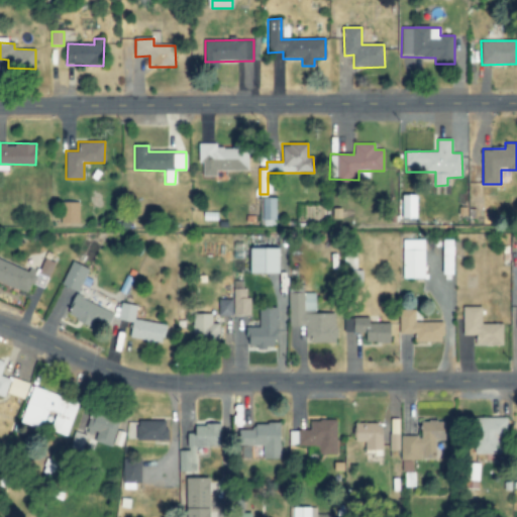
[(217,171),(248,170),(248,145),(199,146),(199,164),(203,164),(203,177),(217,176),(217,171)]
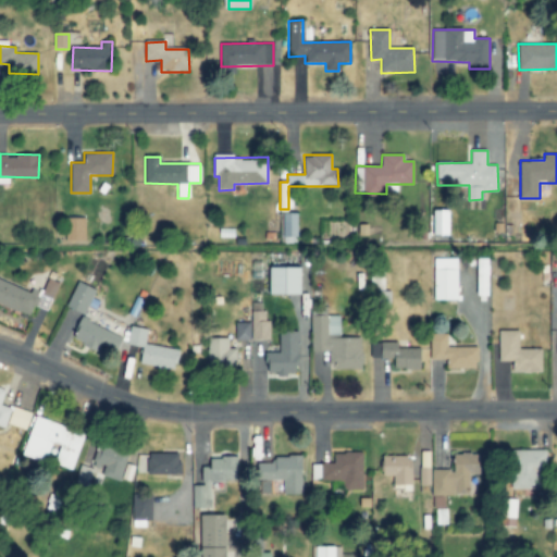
[(434,234),(449,235),(450,210),(435,209),(434,234)]
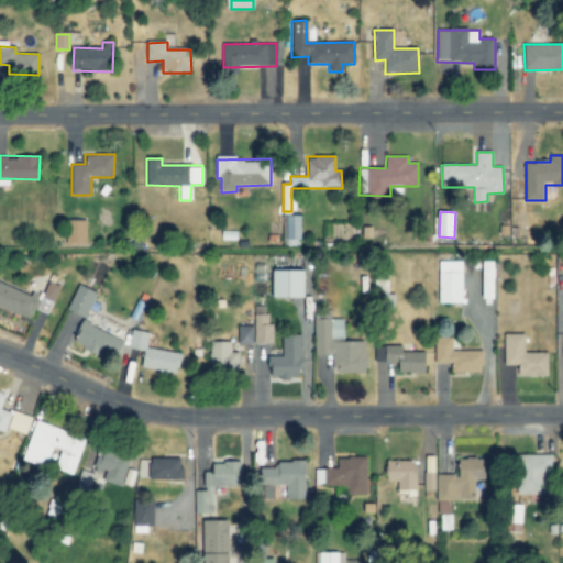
[(300,214),(283,214),(284,245),(301,245),(300,214)]
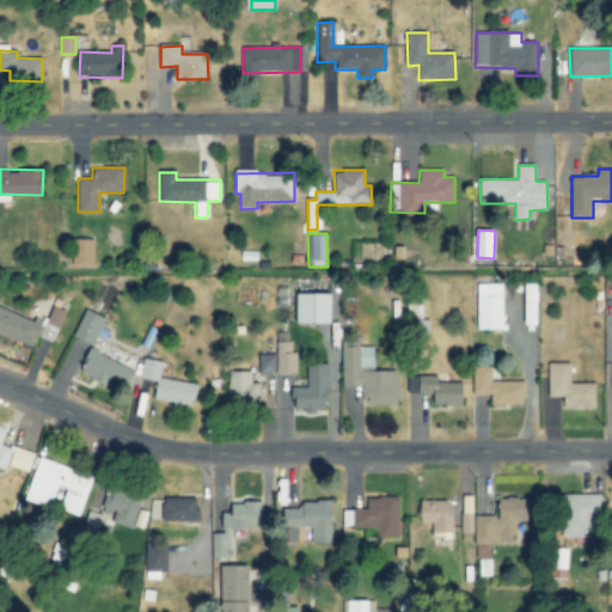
[(93,239),(73,239),(73,264),(95,264),(93,239)]
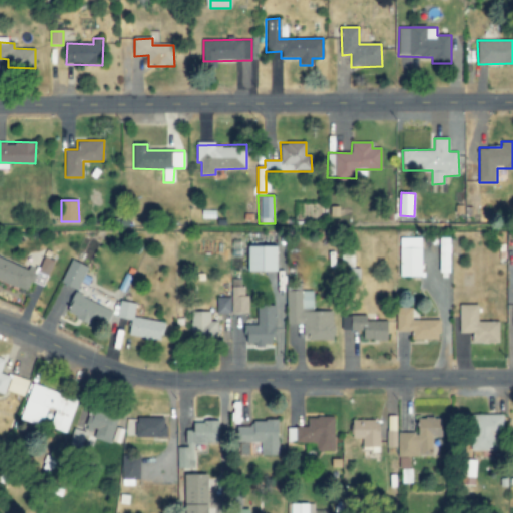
[(401,277),(422,277),(422,237),(400,237),(401,277)]
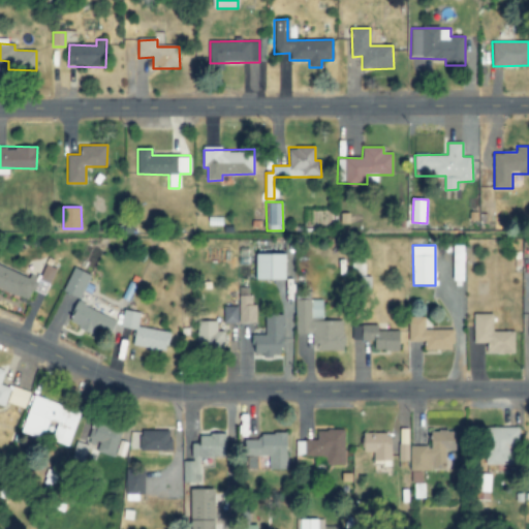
[(286,279),(286,253),(257,253),(257,279),(286,279)]
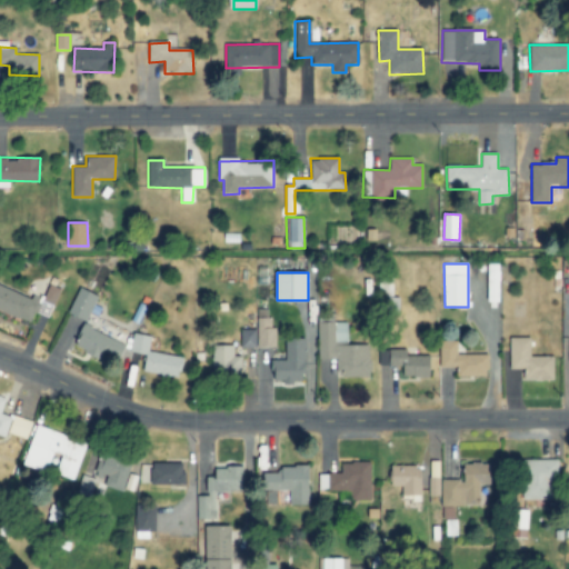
[(0,309),(32,322),(40,300),(0,285),(0,309)]
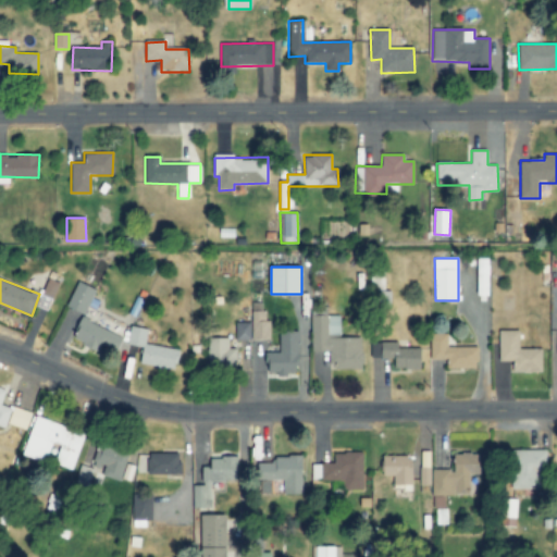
[(53,298),(59,282),(48,279),(42,295),(53,298)]
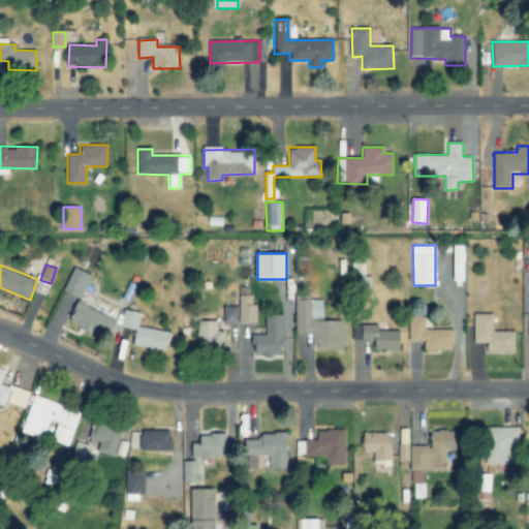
[(80,299),(91,275),(73,267),(62,290),(80,299)]
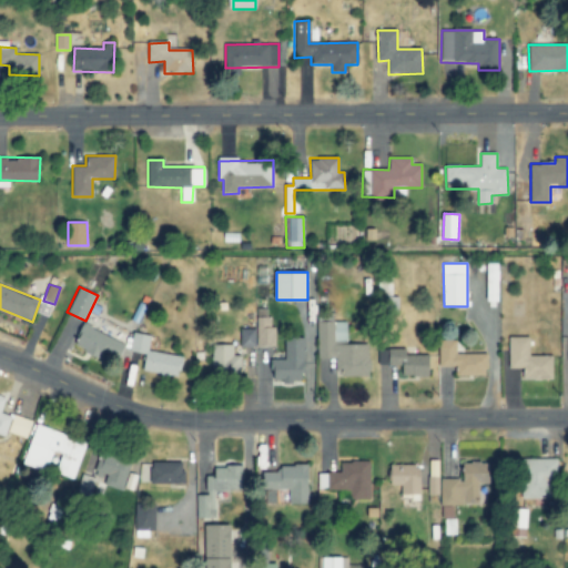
[(256,346),(275,345),(274,325),(269,325),(269,310),(256,310),(256,346)]
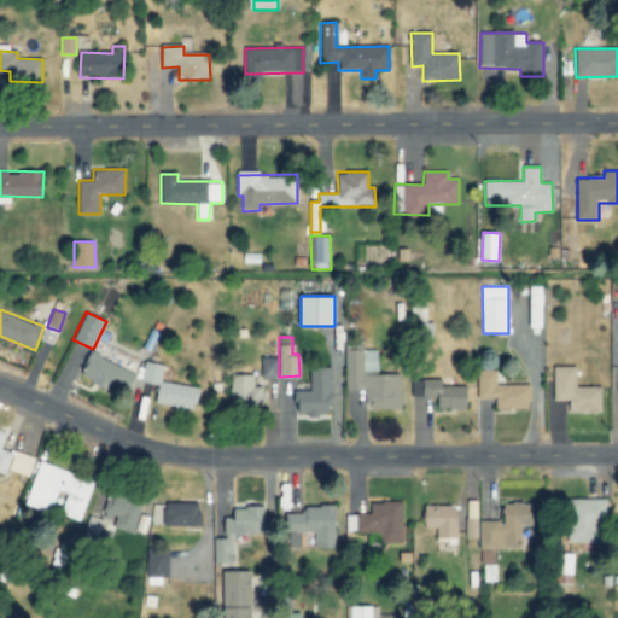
[(344,350),(345,390),(366,390),(366,409),(401,409),(401,373),(377,374),(377,349),(344,350)]
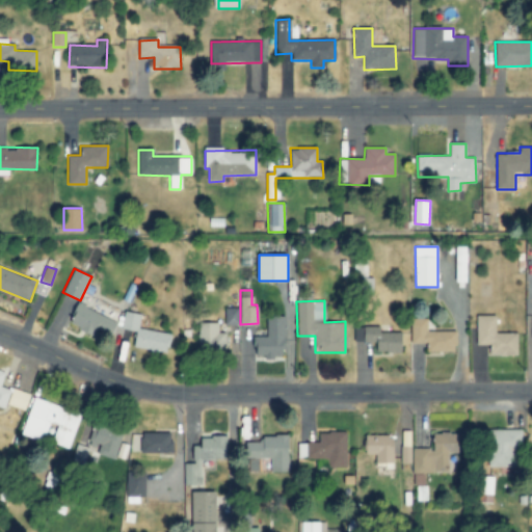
[(106,333),(112,319),(78,303),(69,323),(95,336),(98,328),(106,333)]
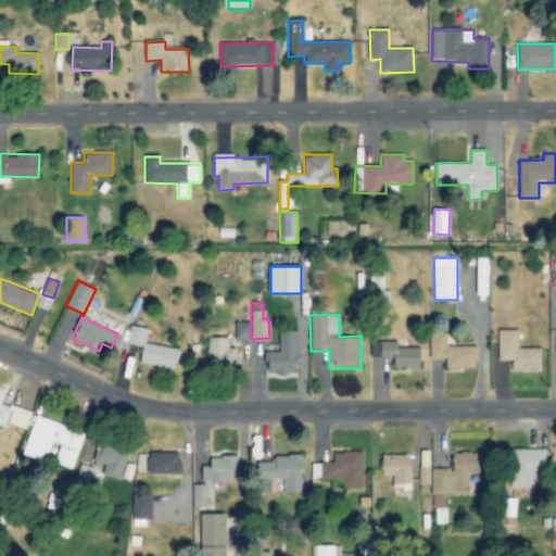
[(235,340),(250,339),(250,321),(235,321),(235,340)]
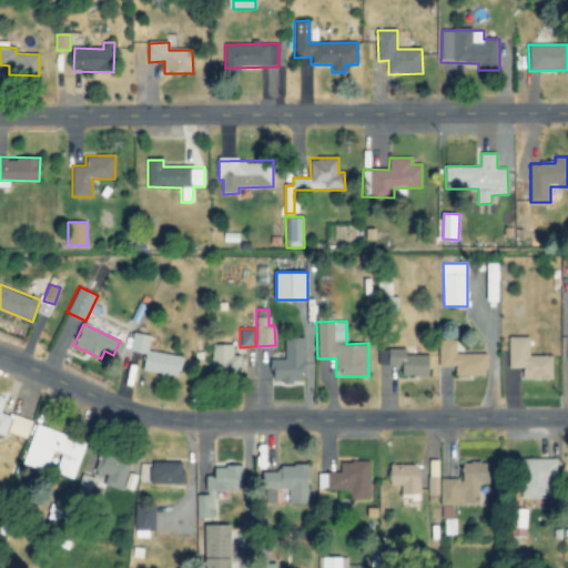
[(148,351),(151,335),(132,332),(129,351),(144,353),(142,371),(179,377),(182,357),(148,351)]
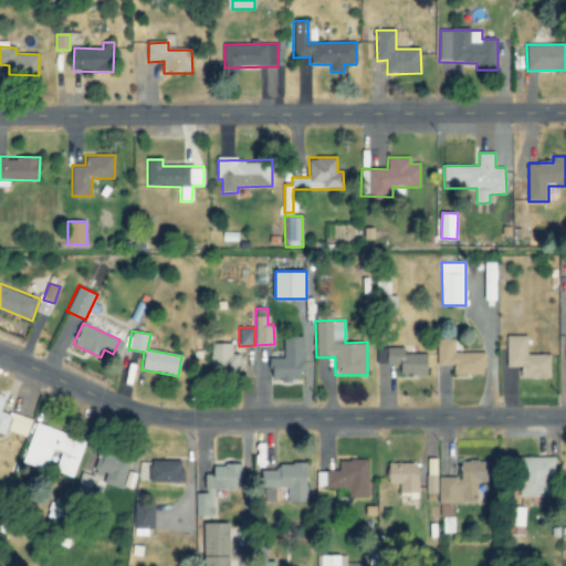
[(551,354),(528,354),(528,336),(507,335),(507,366),(522,367),(522,377),(551,378),(551,354)]
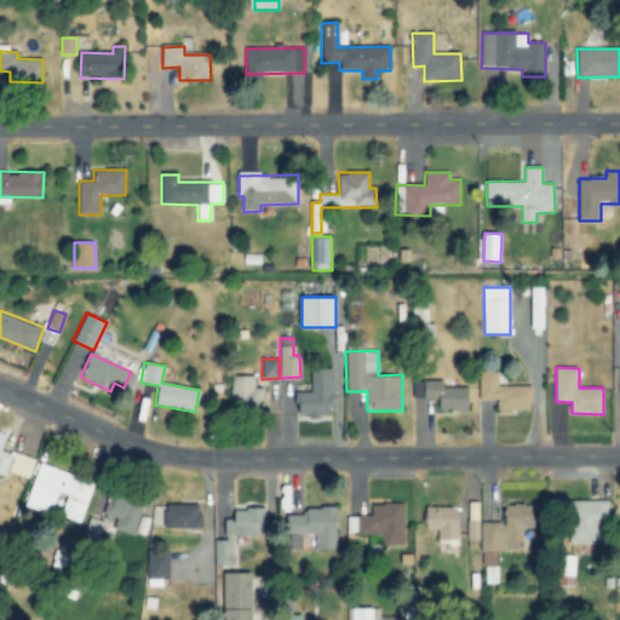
[(333,368),(311,368),(310,392),(298,392),(298,415),(332,417),(333,368)]
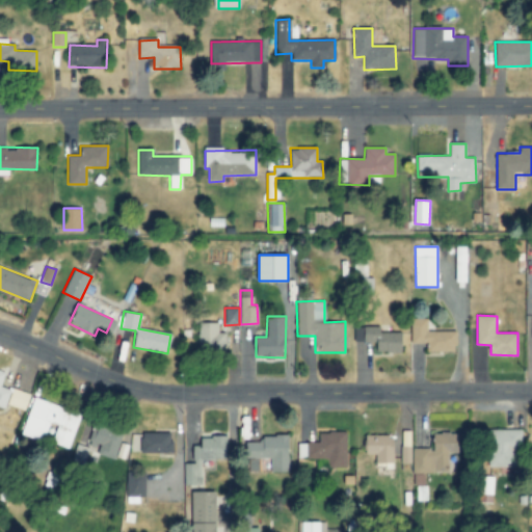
[(411,318),(411,343),(427,343),(427,351),(456,351),(456,330),(428,330),(428,318),(411,318)]
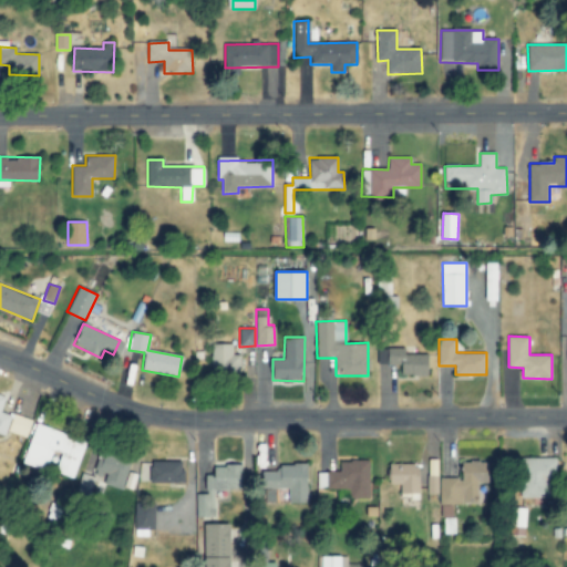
[(212,343),(210,371),(240,371),(240,356),(233,354),(233,343),(212,343)]
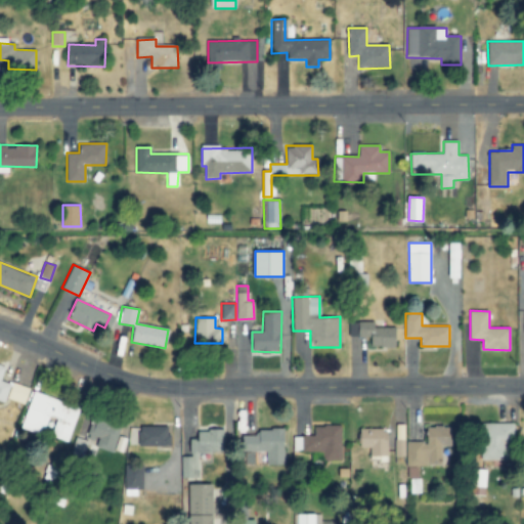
[(373,347),(396,346),(396,326),(376,328),(375,321),(348,321),(348,337),(372,337),(373,347)]
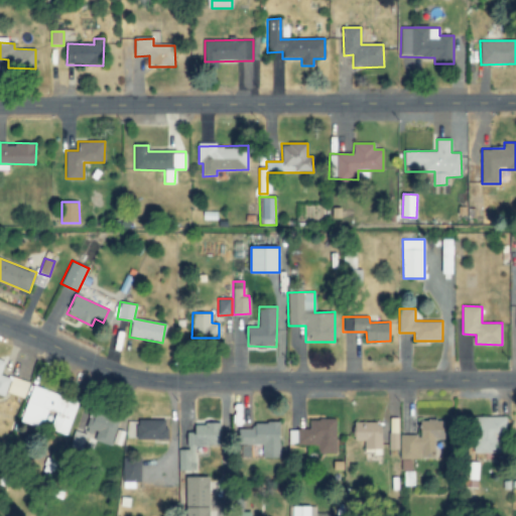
[(0,396),(5,398),(11,378),(1,375),(6,361),(0,359),(0,396)]
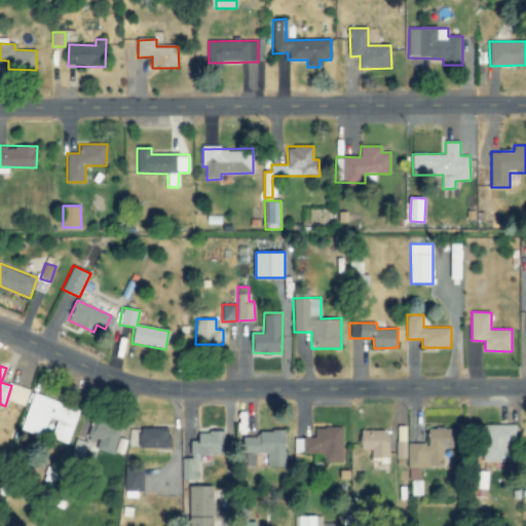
[(8,401),(26,405),(29,388),(11,385),(8,401)]
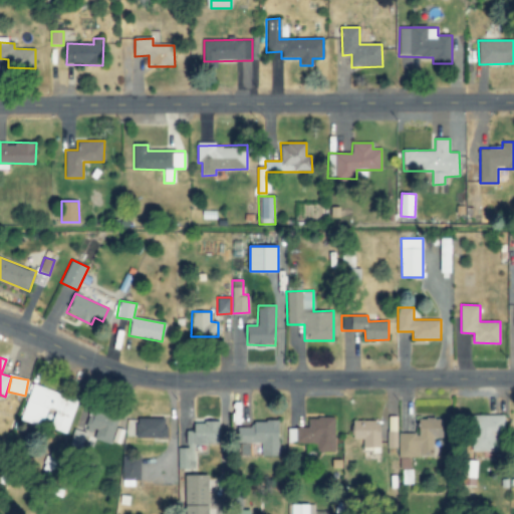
[(22,420),(43,426),(47,409),(55,411),(50,429),(67,434),(77,399),(32,386),(22,420)]
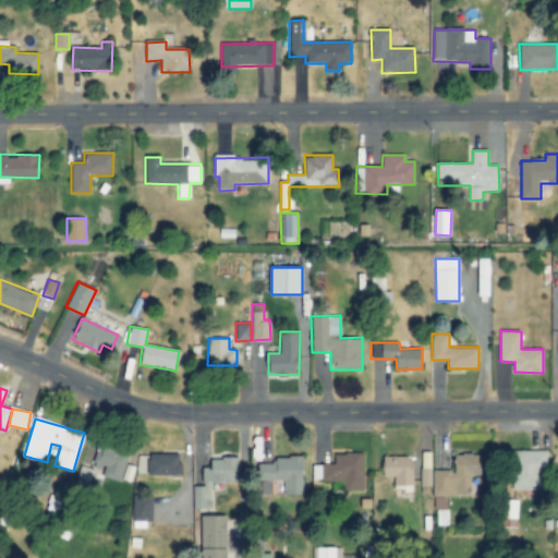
[(101,477),(122,481),(129,449),(101,444),(97,464),(104,465),(101,477)]
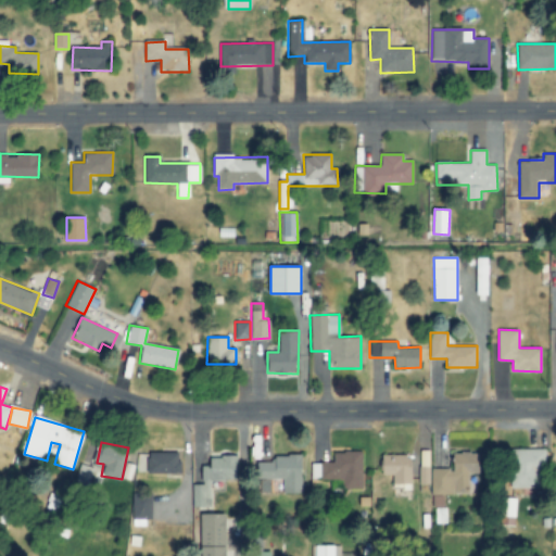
[(510,488),(540,489),(540,474),(545,474),(546,450),(512,449),(510,488)]
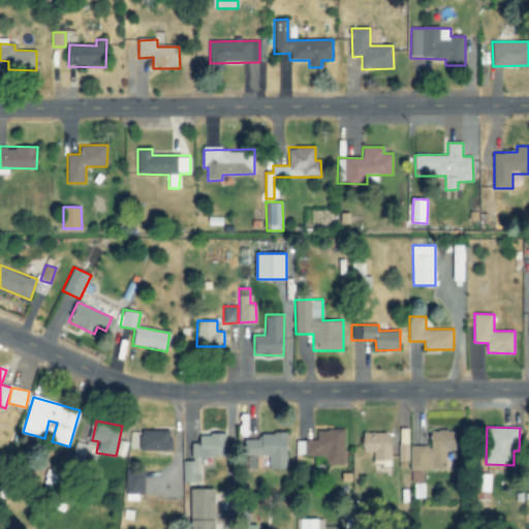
[(344,429),(316,430),(317,439),(304,440),(305,459),(317,458),(317,465),(344,465),(344,429)]
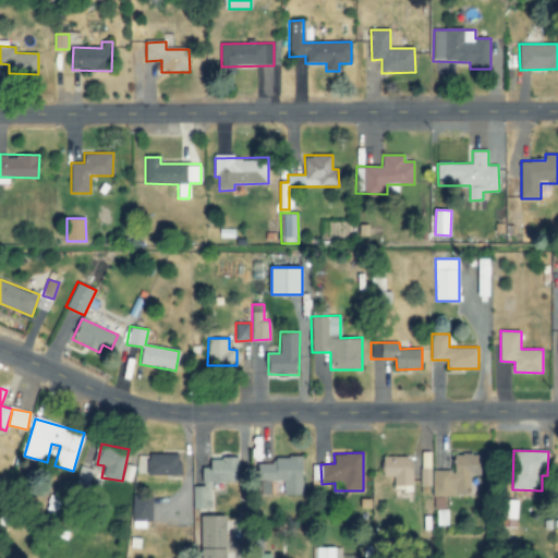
[(147,475),(180,475),(180,455),(147,453),(147,475)]
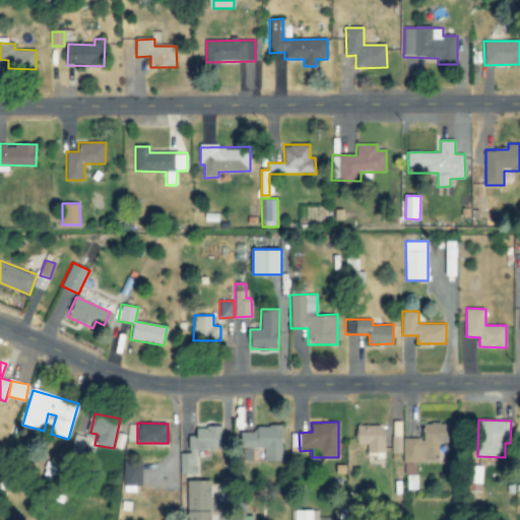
[(403,438),(402,461),(438,462),(438,443),(449,443),(449,424),(423,424),(423,439),(403,438)]
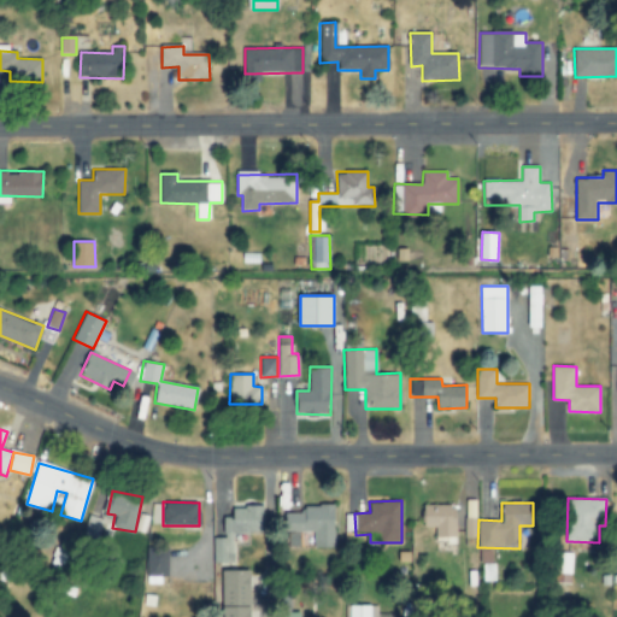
[(313,547),(334,547),(335,505),(301,505),(301,513),(286,512),(286,532),(315,532),(313,547)]
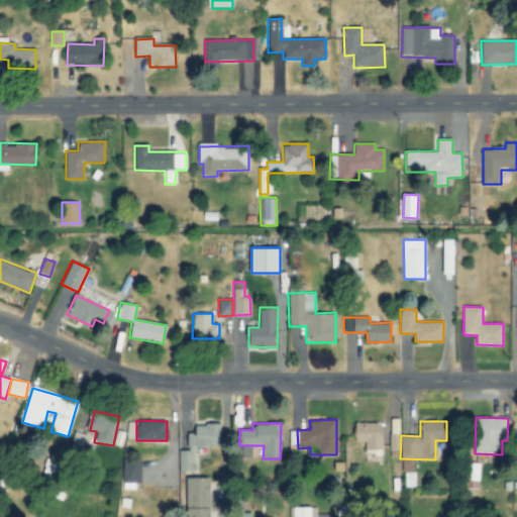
[(355,442),(365,441),(365,450),(383,450),(382,423),(354,423),(355,442)]
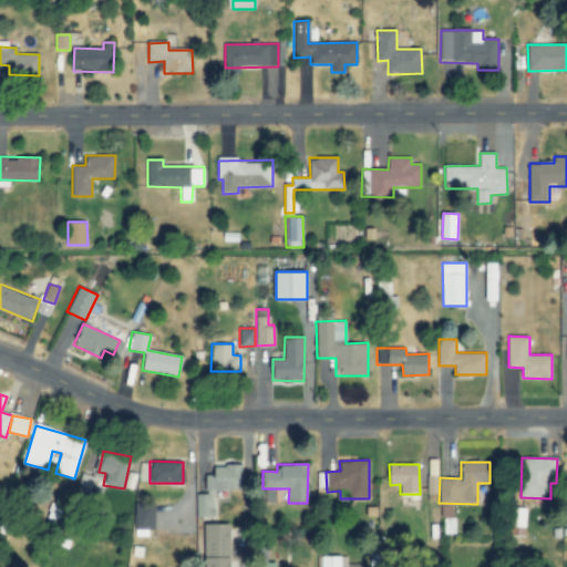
[(195,517),(214,517),(213,491),(243,490),(243,465),(214,466),(214,475),(205,475),(205,494),(195,494),(195,517)]
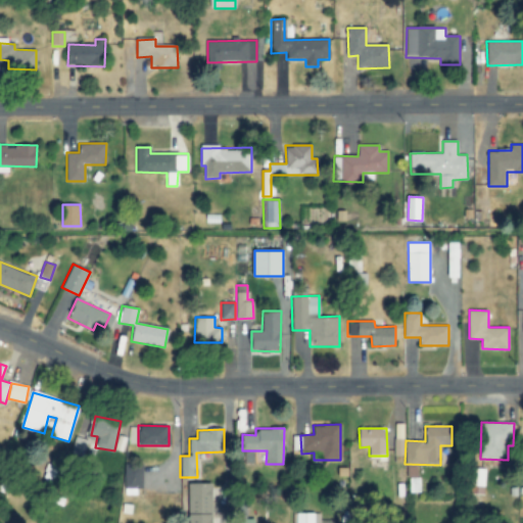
[(124,488),(142,488),(143,464),(124,464),(124,488)]
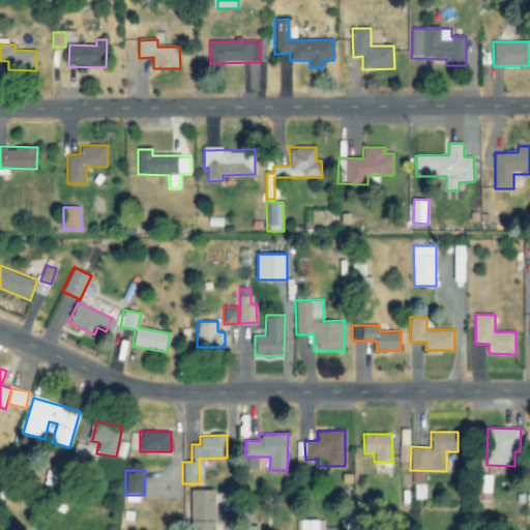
[(216,529),(215,489),(190,490),(192,529),(216,529)]
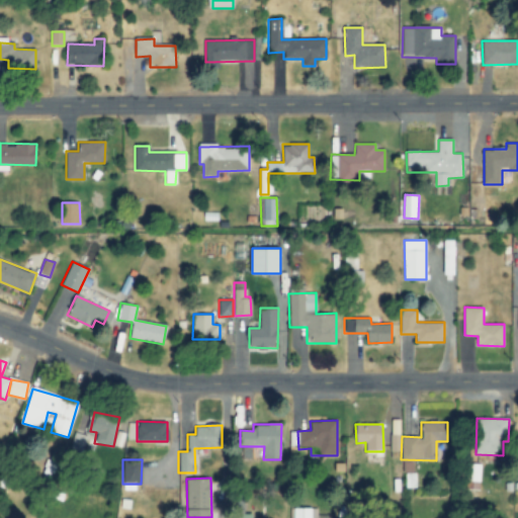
[(316,517),(316,508),(290,509),(290,517),(316,517)]
